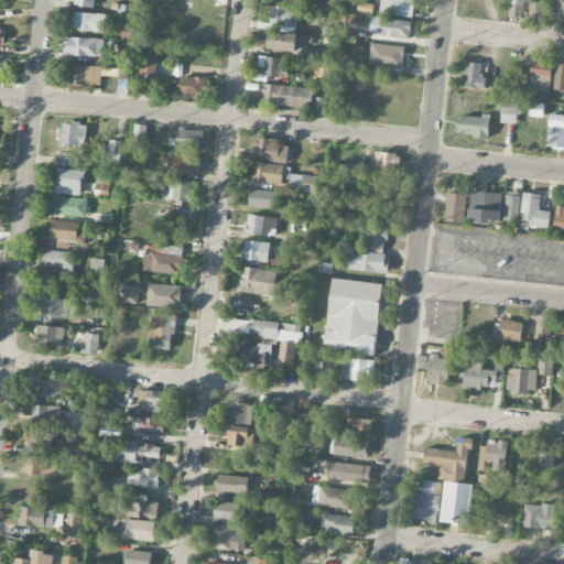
[(75,0),(75,7),(94,9),(94,0),(75,0)]
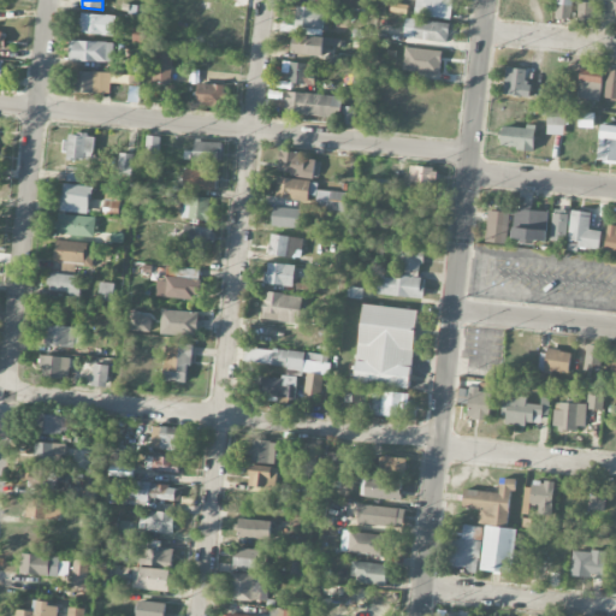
[(424,0),(424,17),(452,18),(452,0),(424,0)]
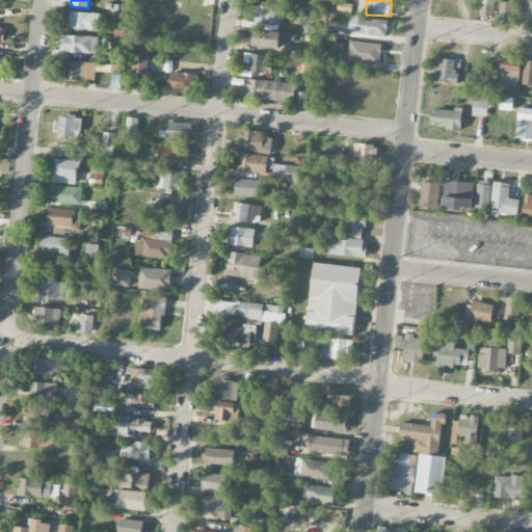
[(480,0),(479,17),(493,18),(494,0),(480,0)]
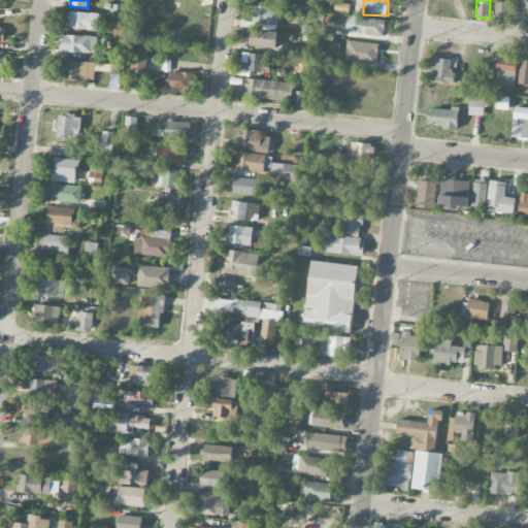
[(509,2),(495,2),(495,20),(508,20),(509,2)]
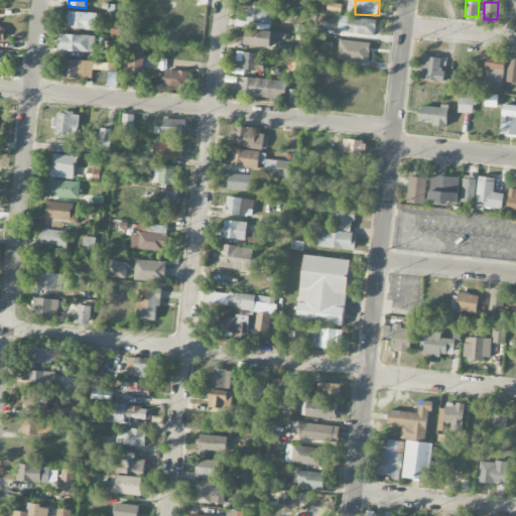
[(271,24),(272,7),(248,6),(247,24),(271,24)]
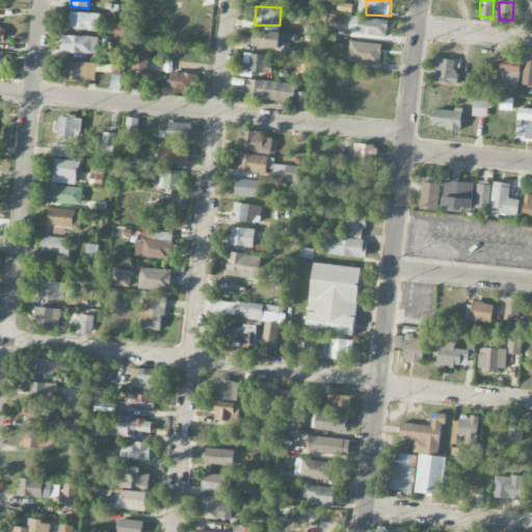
[(100,14),(70,12),(69,30),(99,31),(100,14)]
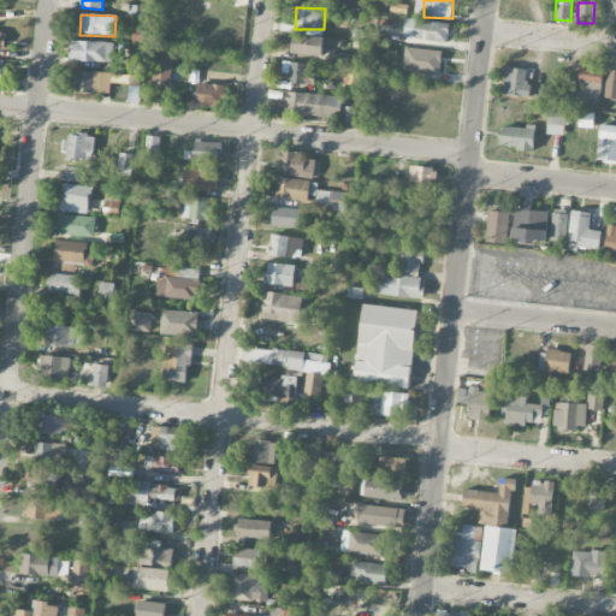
[(403,39),(448,45),(450,25),(407,18),(403,39)]
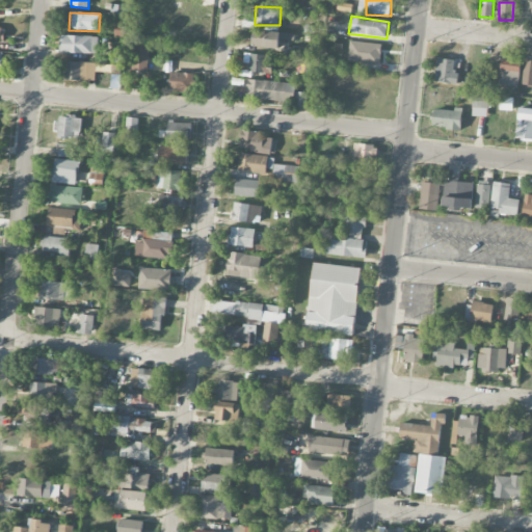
[(281,49),(282,42),(294,42),(294,33),(253,31),(253,48),(281,49)]
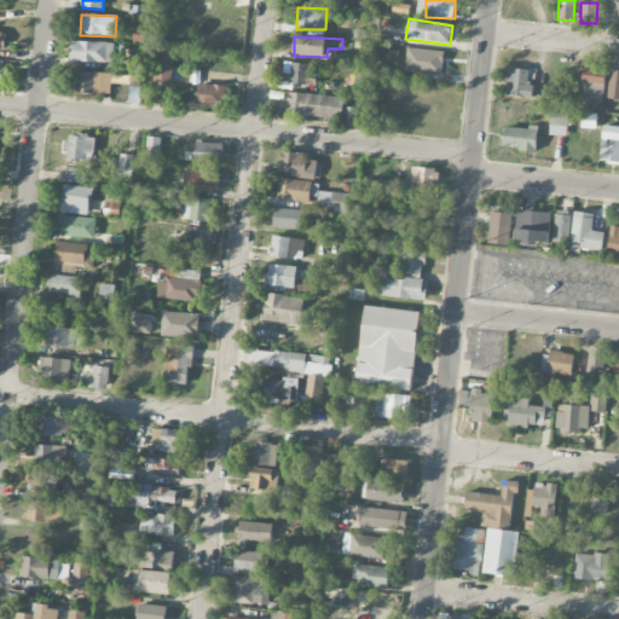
[(115,44),(74,42),(73,62),(114,64),(115,44)]
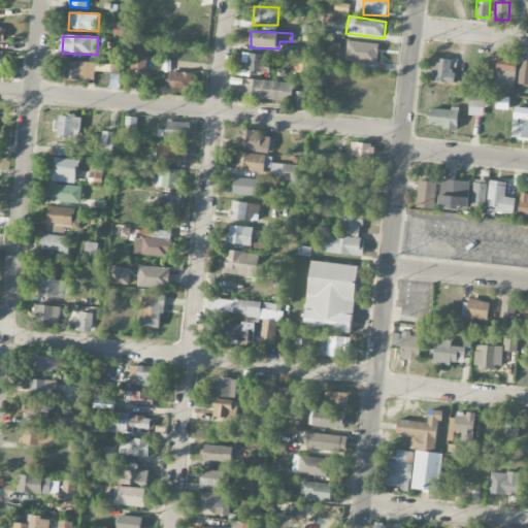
[(377,64),(380,43),(347,42),(345,62),(377,64)]
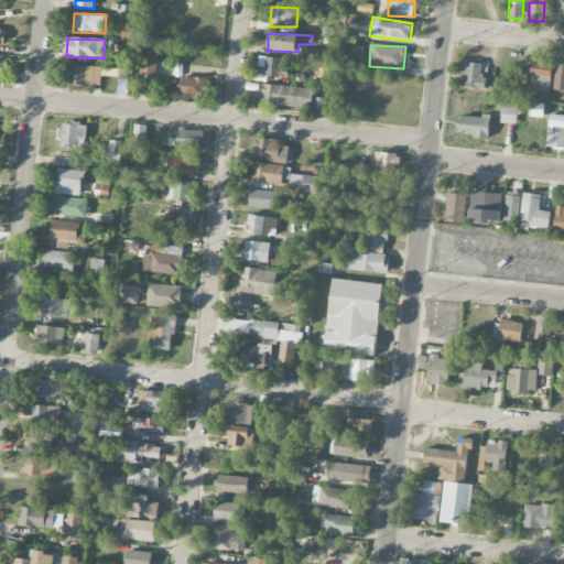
[(158,49),(141,47),(140,76),(155,77),(158,49)]
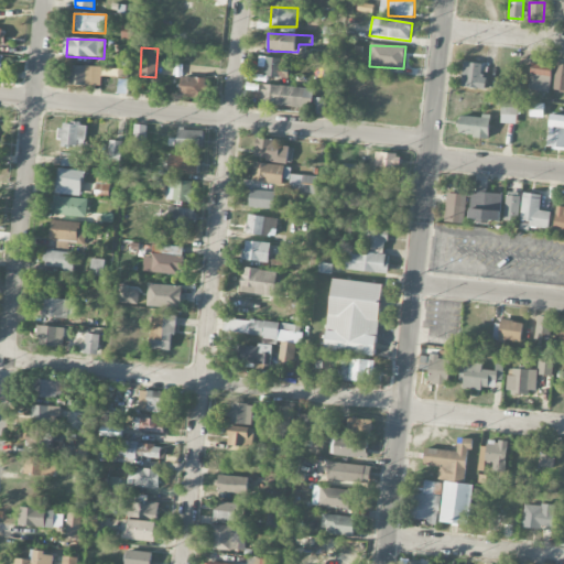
[(281,77),(282,66),(286,67),(288,60),(264,58),(264,77),(281,77)]
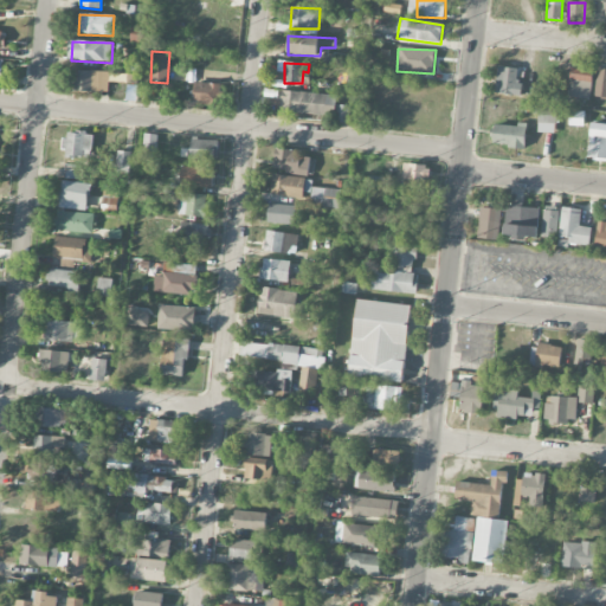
[(522,96),(523,83),(516,82),(517,69),(498,68),(496,94),(522,96)]
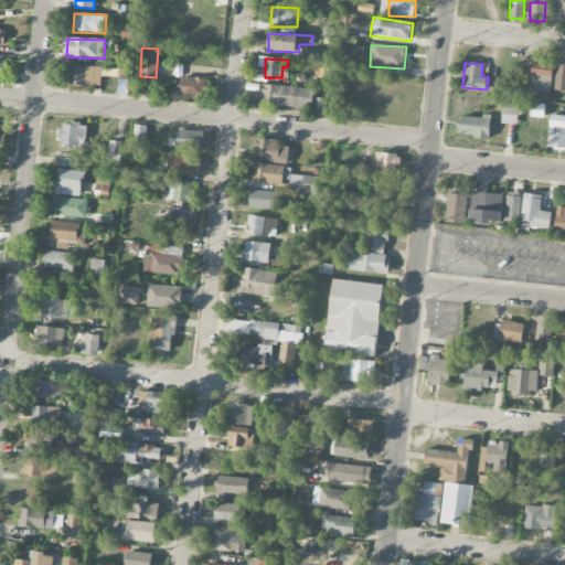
[(564,63),(557,63),(554,91),(564,91),(564,63)]
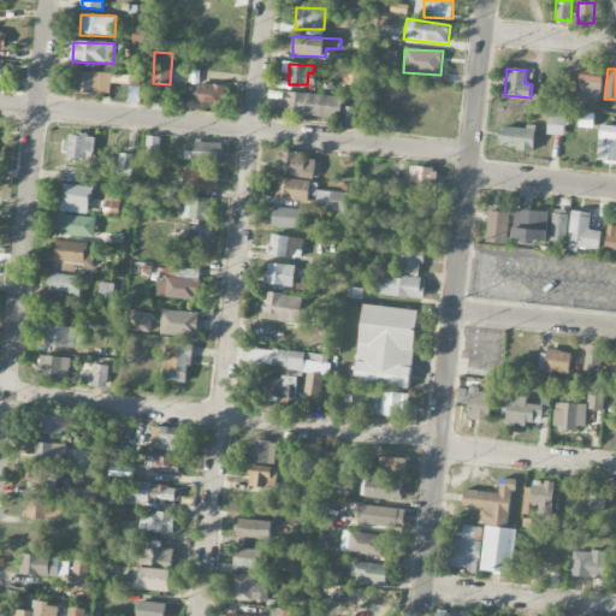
[(603,72),(580,71),(578,99),(600,101),(603,72)]
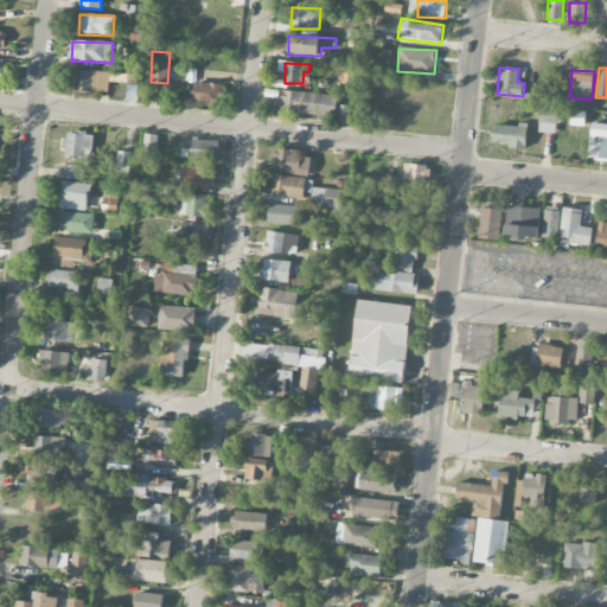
[(108,72),(75,71),(75,93),(107,93),(108,72)]
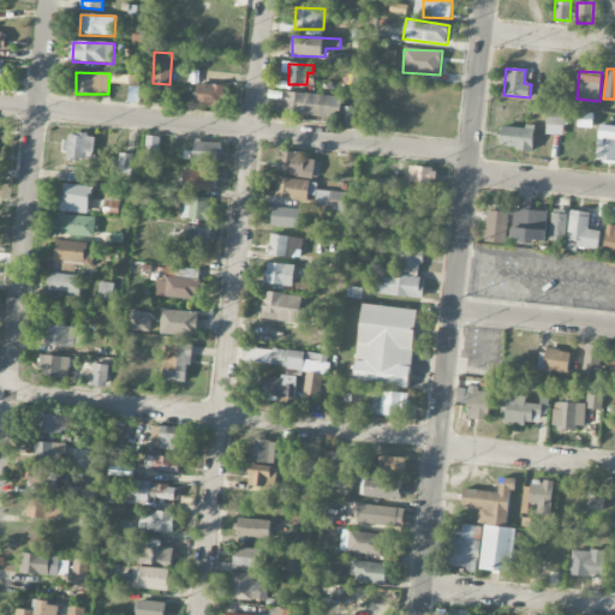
[(224,85),(197,84),(196,106),(222,107),(224,85)]
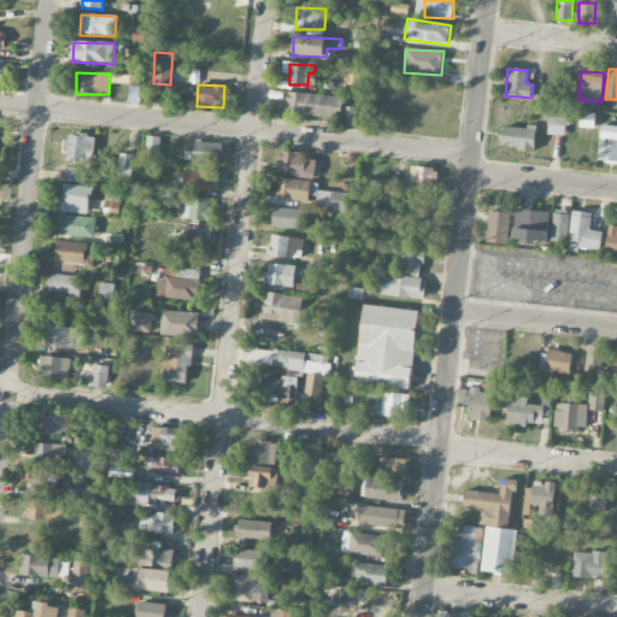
[(344,98),(287,93),(286,117),(356,122),(357,109),(342,107),(344,98)]
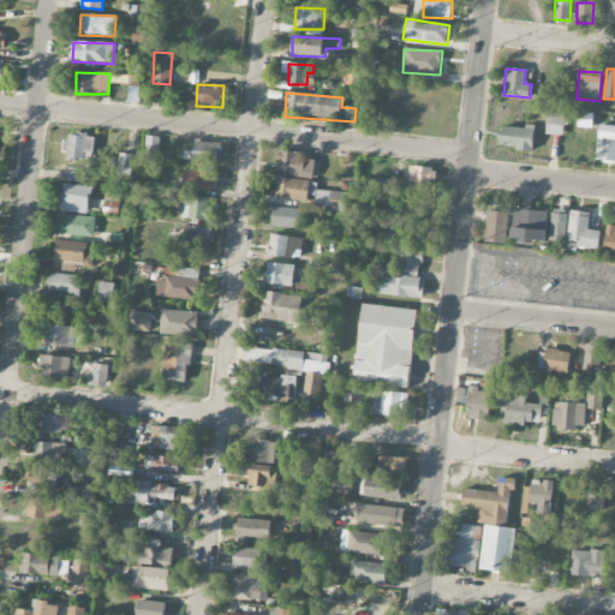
[(578,129),(593,129),(593,113),(578,113),(578,129)]
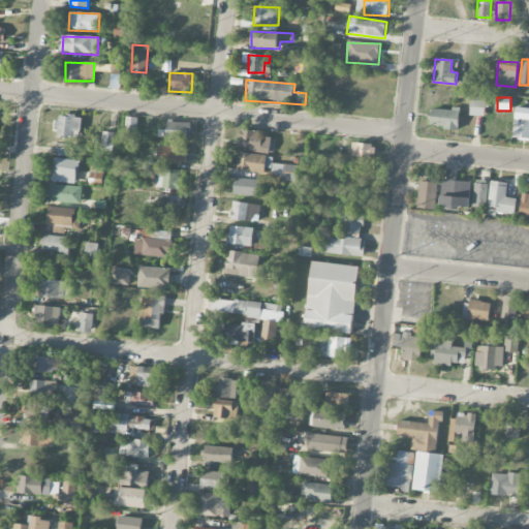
[(469,116),(485,117),(486,101),(470,101),(469,116)]
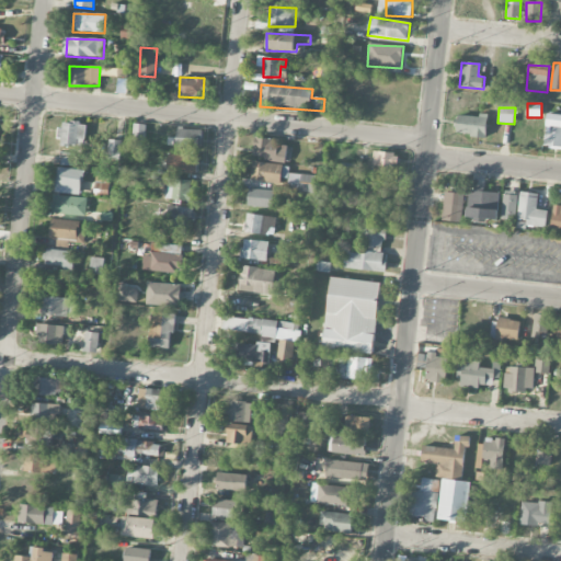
[(560,115),(549,114),(545,146),(560,147),(560,115)]
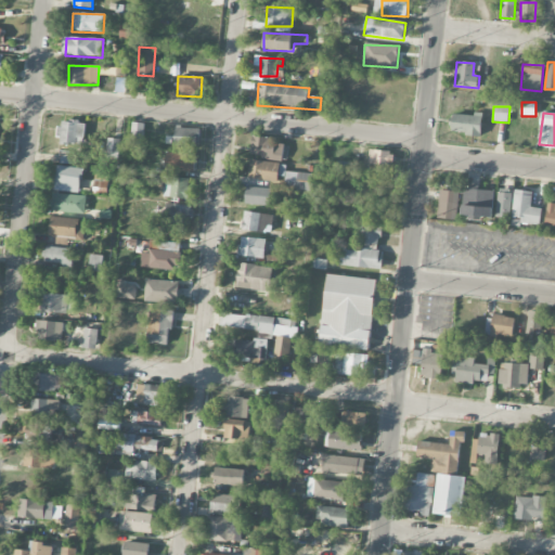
[(482,115),(453,114),(452,134),(481,136),(482,115)]
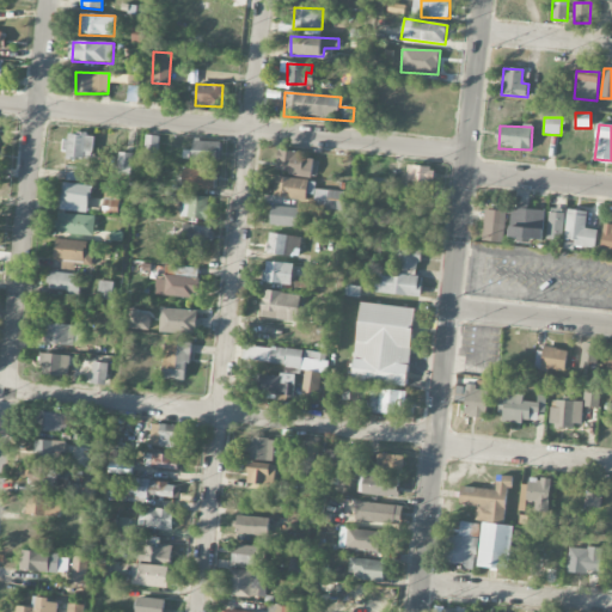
[(66,134),(65,158),(93,159),(95,135),(66,134)]
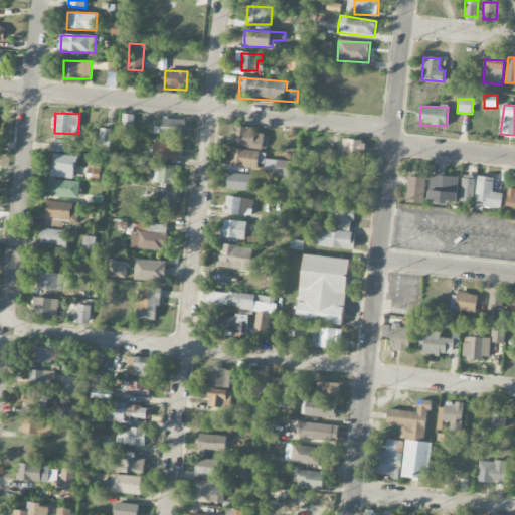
[(134,115),(123,115),(122,126),(133,126),(134,115)]
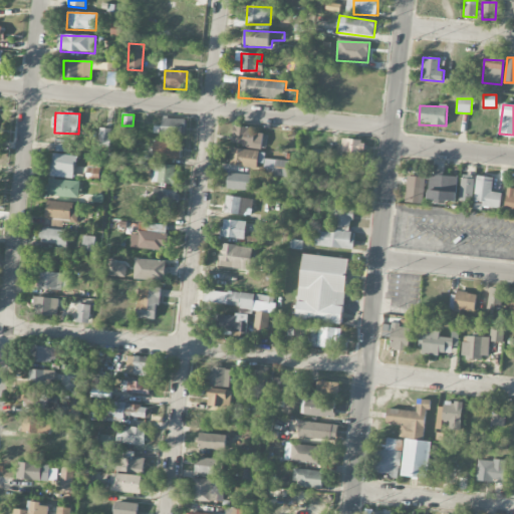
[(185,137),(185,119),(162,118),(161,136),(185,137)]
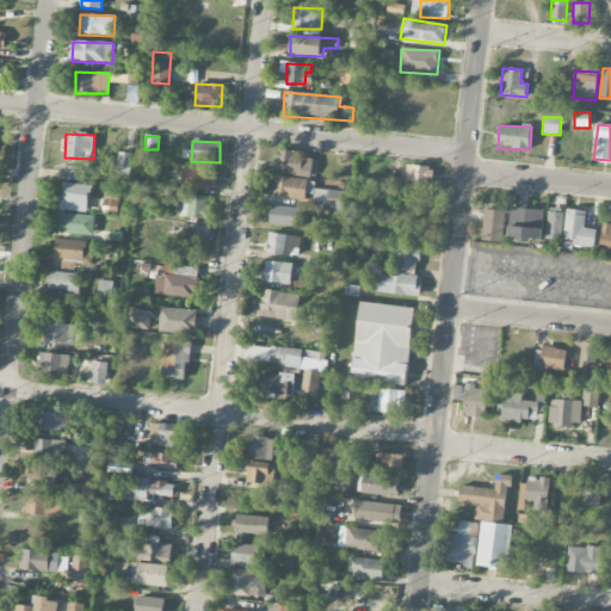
[(304,153),(278,149),(276,173),(312,177),(314,160),(303,159),(304,153)]
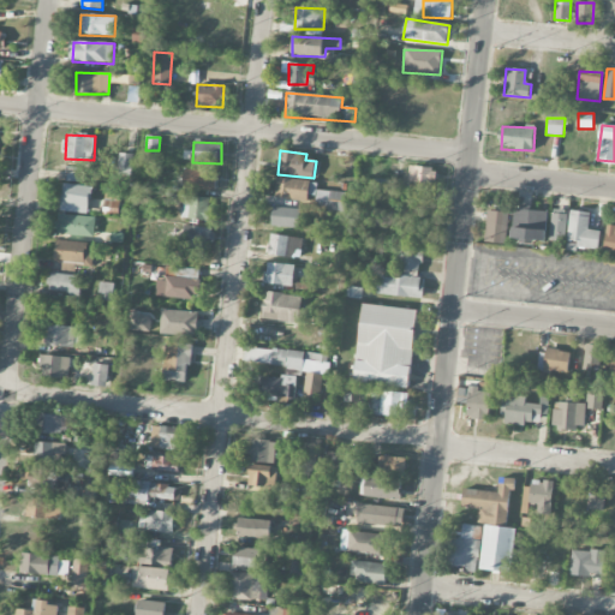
[(119,169),(132,171),(132,155),(119,154),(119,169)]
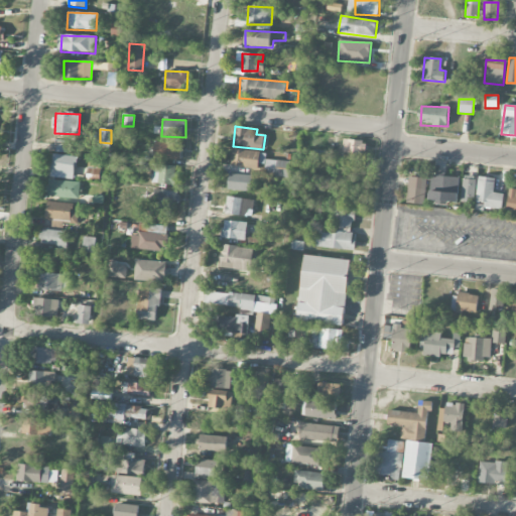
[(343,154),(362,155),(363,141),(344,140),(343,154)]
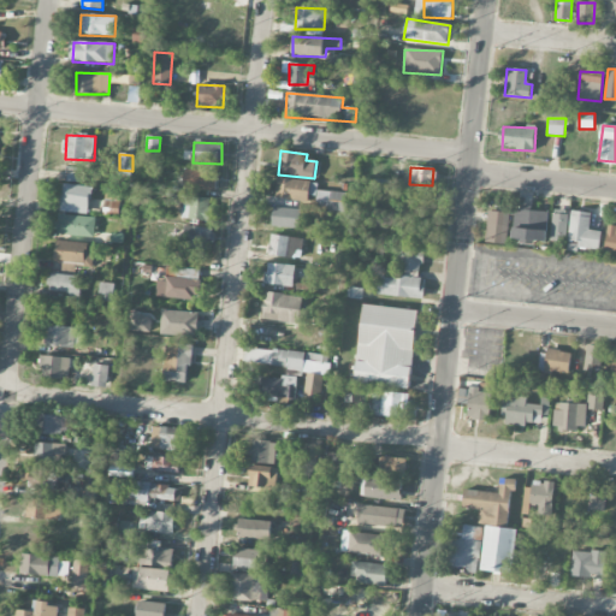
[(217,171),(184,171),(184,190),(217,191),(217,171)]
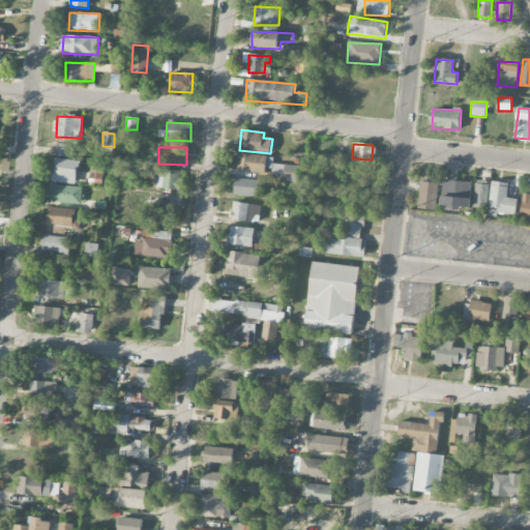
[(299,166),(272,165),(272,155),(238,153),(237,172),(266,173),(266,169),(272,169),(271,180),(298,181),(299,166)]
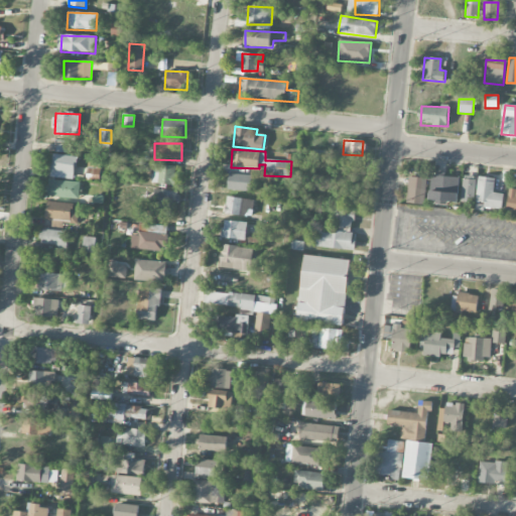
[(50,177),(74,179),(77,157),(53,154),(50,177)]
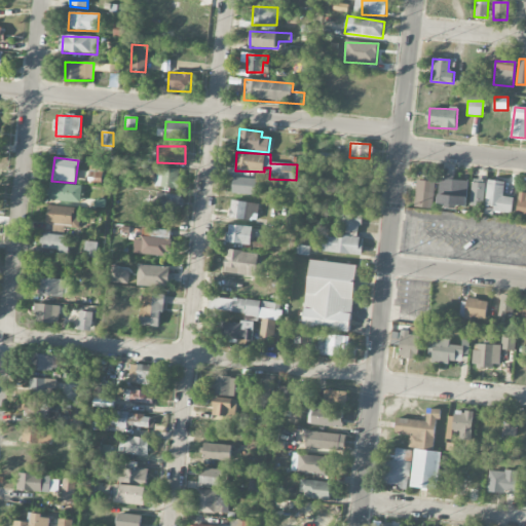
[(180,168),(156,168),(155,188),(180,188),(180,168)]
